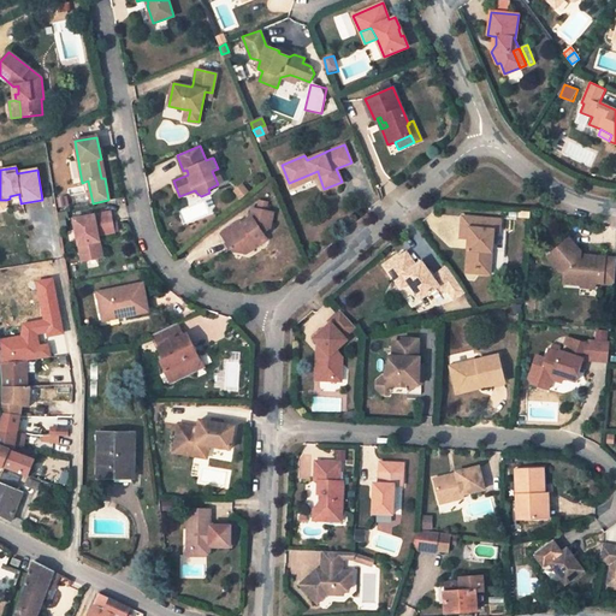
[(223,183),(218,169),(212,171),(218,184),(223,183)]
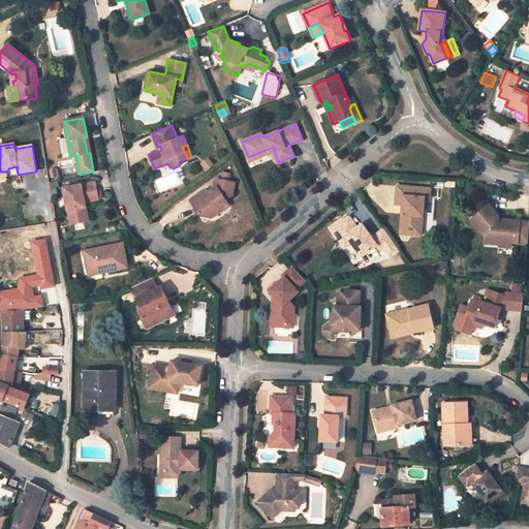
[(273,147),(248,157),(249,160),(274,151),(273,147)]
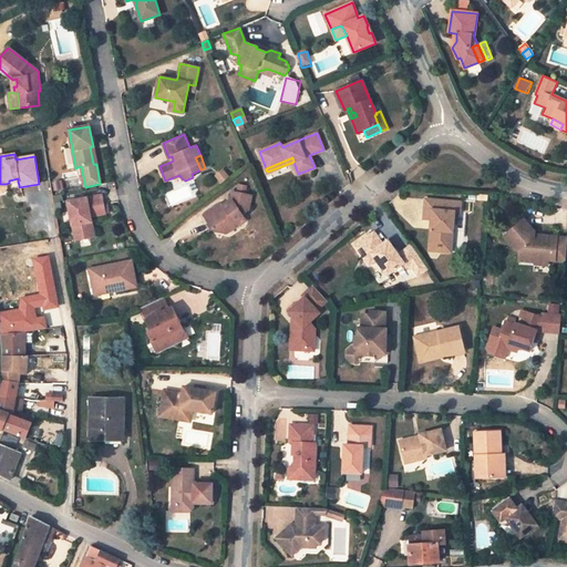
[(214,230),(226,233),(227,227),(244,216),(243,214),(248,210),(251,195),(233,192),(232,197),(230,200),(230,202),(224,206),(222,204),(204,216),(214,230)]
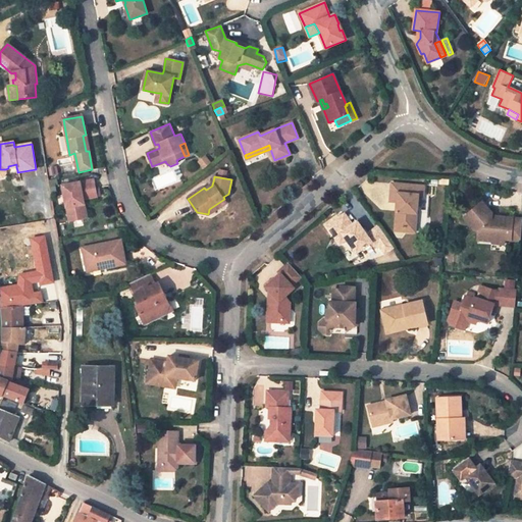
[(58,193),(56,179),(48,180),(50,194),(58,193)]
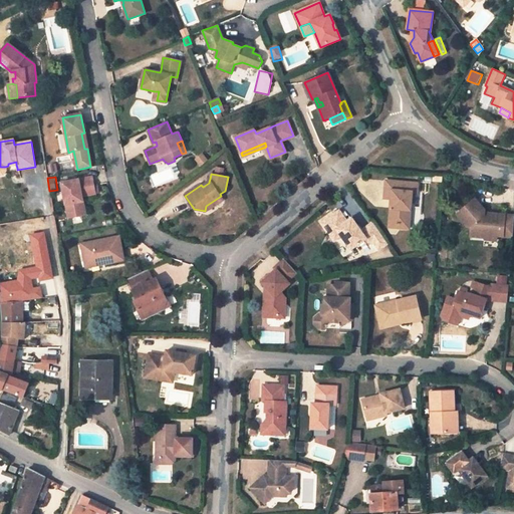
[(92,177),(62,183),(68,218),(85,215),(81,196),(95,193),(92,177)]
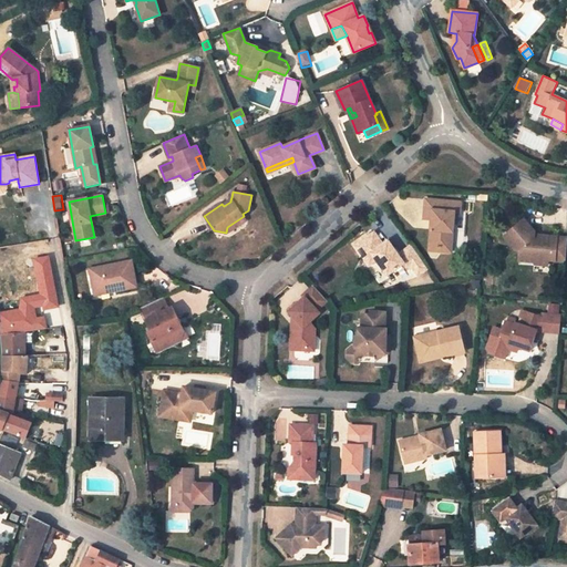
[(433,199),(425,199),(424,218),(432,219),(429,250),(441,251),(441,246),(445,247),(447,232),(453,232),(454,212),(460,213),(461,202),(433,199)]
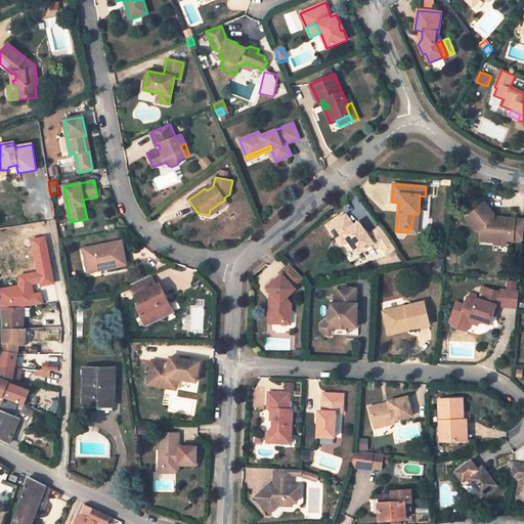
[(225,200),(210,210),(209,215),(227,203),(225,200)]
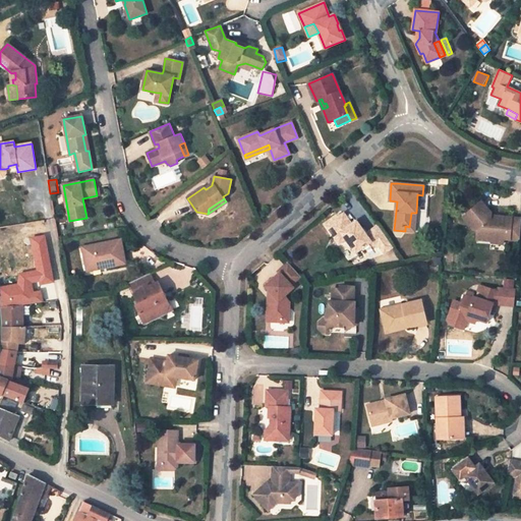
[(490,213),(480,201),(462,217),(473,229),(477,229),(476,238),(489,240),(493,237),(503,239),(517,240),(520,237),(520,233),(520,221),(520,218),(505,217),(495,216),(494,219),(489,219),(490,216),(490,213)]
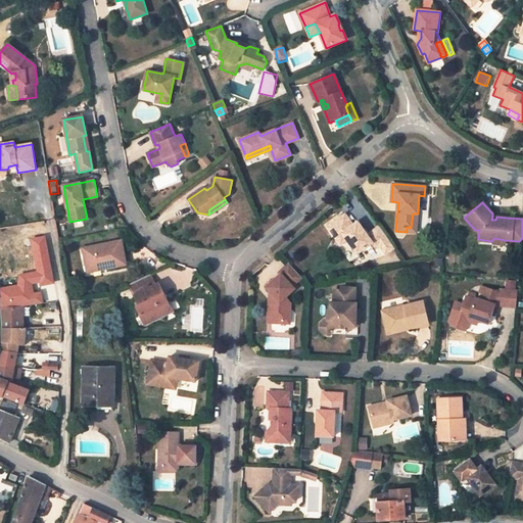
[(368,235),(359,222),(353,226),(345,215),(328,227),(336,238),(341,235),(345,241),(347,240),(358,254),(373,243),(377,248),(381,245),(385,251),(392,246),(379,227),(368,235)]
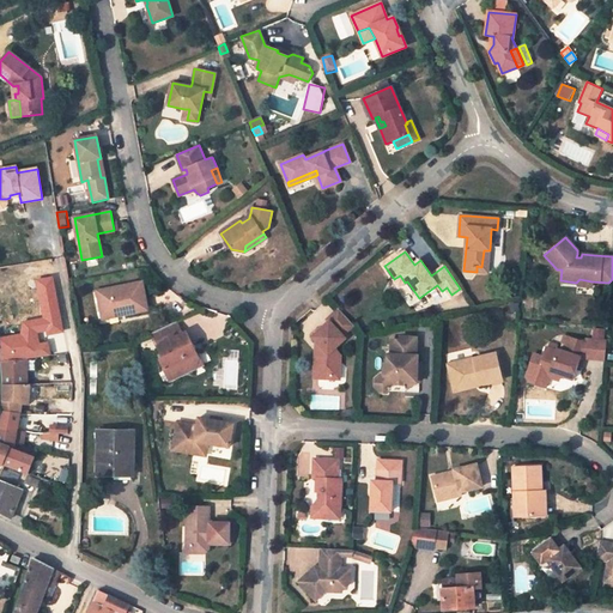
[(405,283),(400,275),(394,279),(400,287),(405,283)]
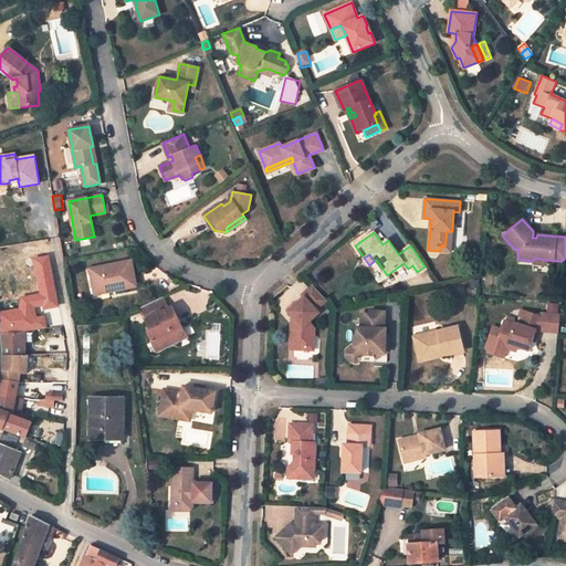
[(136,286),(132,260),(90,269),(93,287),(113,284),(115,291),(136,286)]
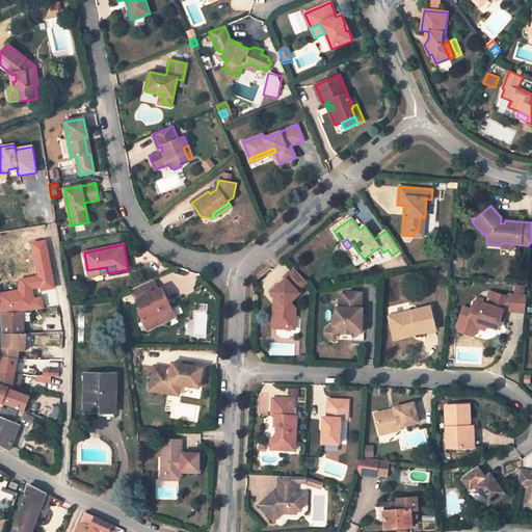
[(106,267),(87,270),(89,276),(108,273),(106,267)]
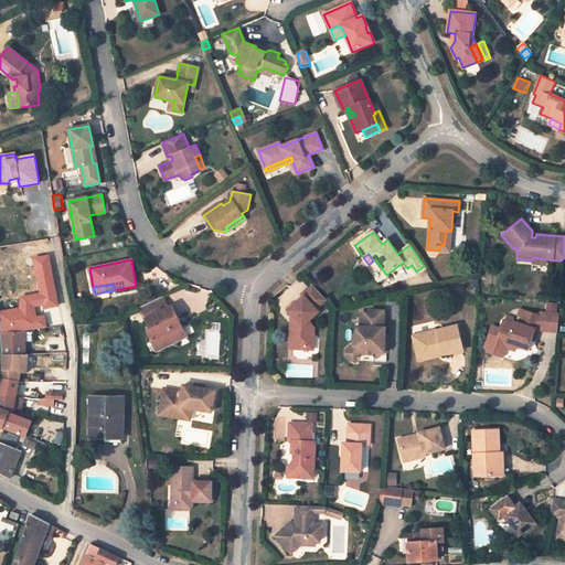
[(326,300),(312,284),(301,295),(304,296),(288,310),(290,315),(296,319),(290,324),(289,348),(307,349),(308,333),(313,334),(315,328),(308,321),(318,311),(316,309),(326,300)]
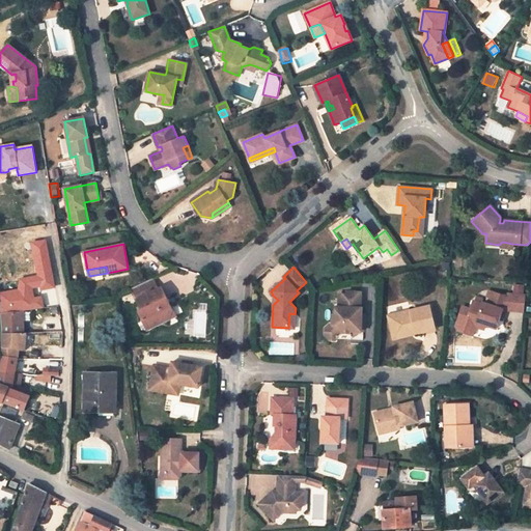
[(167,298),(162,288),(159,289),(152,278),(135,286),(141,299),(137,301),(141,310),(138,311),(142,319),(146,317),(151,328),(152,328),(169,319),(172,310),(172,309),(169,302),(165,304),(163,300),(167,298)]
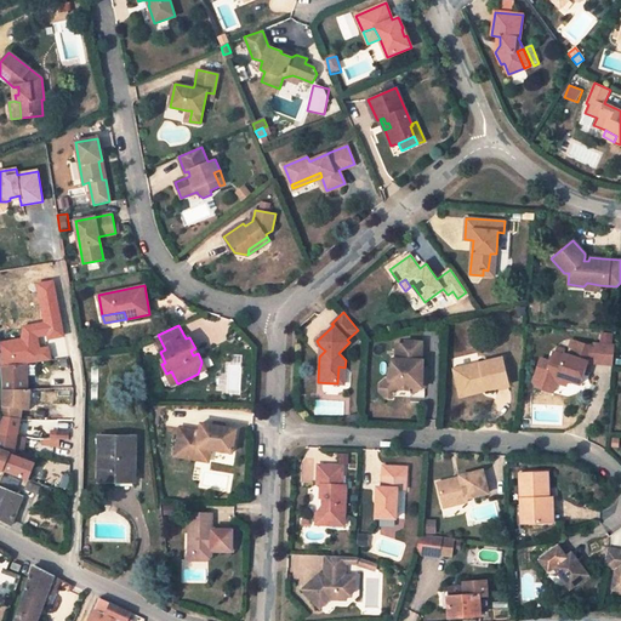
[(5,337),(0,339),(0,362),(0,365),(27,363),(36,362),(50,360),(49,341),(49,336),(56,335),(56,329),(47,329),(5,337)]
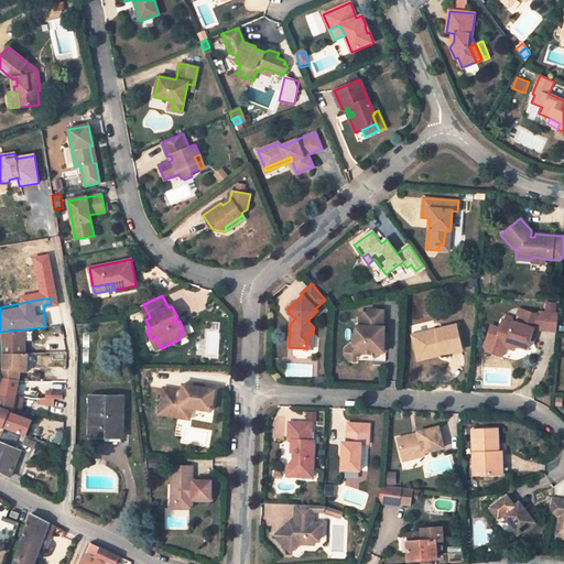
[(150,317),(143,304),(139,306),(145,320),(150,317)]
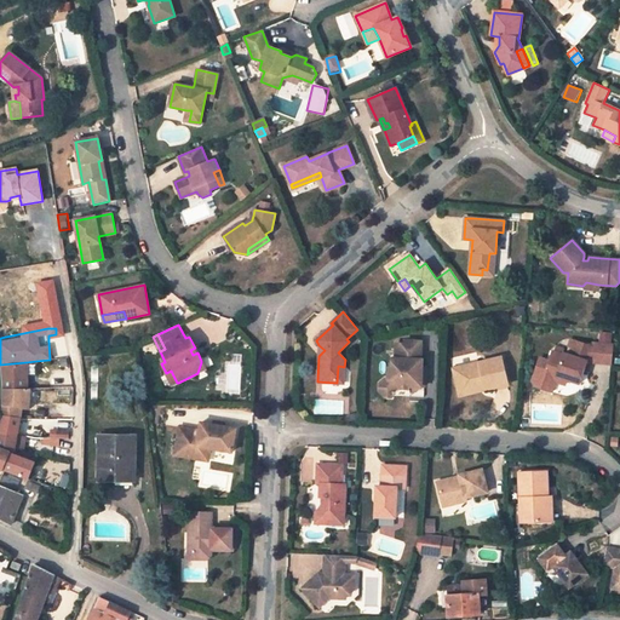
[(591,346),(570,339),(568,345),(573,348),(570,355),(563,352),(563,354),(552,351),(549,361),(544,378),(554,382),(556,375),(567,379),(579,384),(583,373),(587,360),(590,361),(595,348),(591,346)]
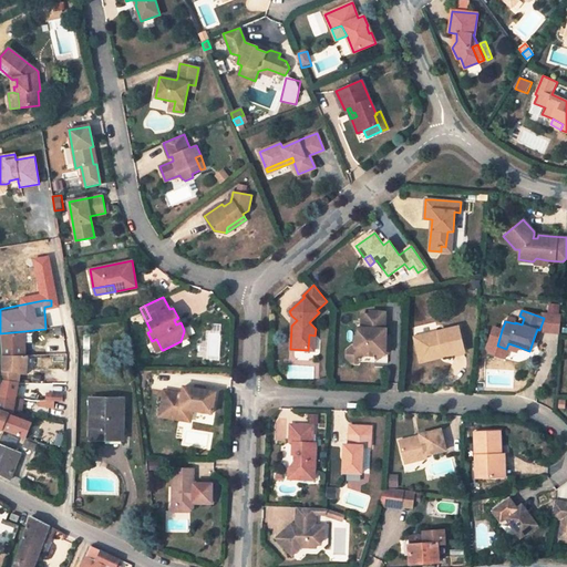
[(382,328),(383,311),(370,311),(370,313),(362,313),(361,327),(359,327),(359,337),(358,346),(356,346),(352,346),(347,351),(347,357),(352,362),(358,362),(360,361),(367,353),(373,354),(374,356),(381,356),(385,351),(388,351),(388,341),(382,341),(382,337),(385,334),(385,328),(382,328)]
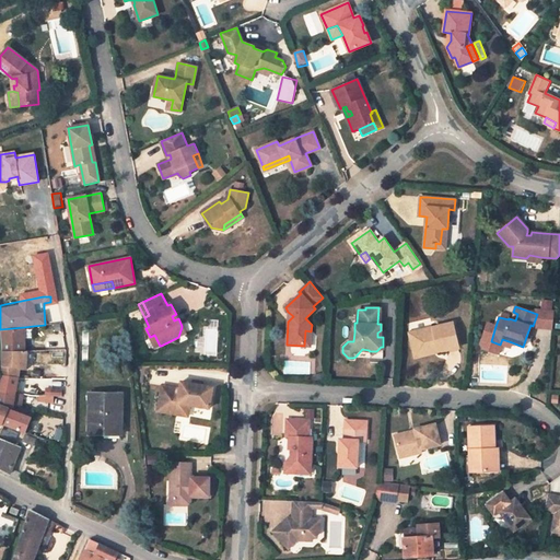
[(555,310),(535,308),(534,313),(537,314),(533,326),(552,328),(555,310)]
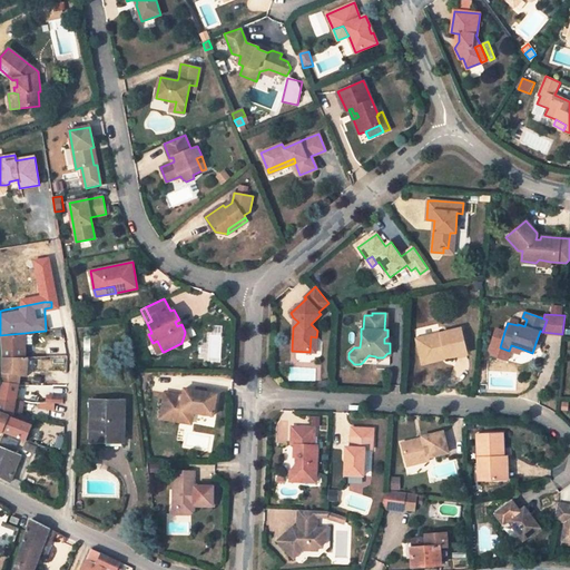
[(461,327),(415,338),(420,356),(430,354),(431,357),(445,354),(446,359),(468,354),(461,327)]
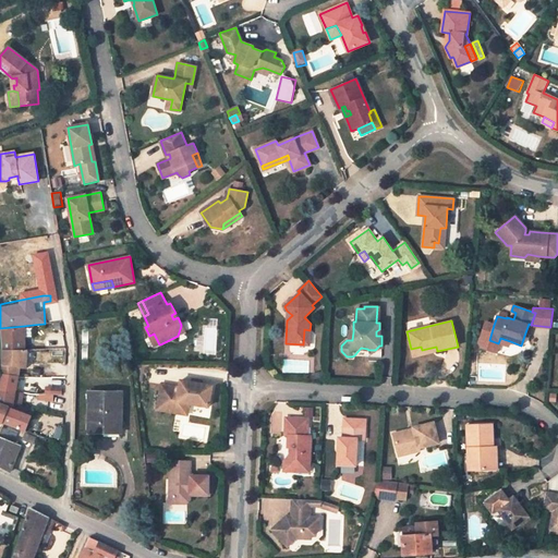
[(494,325),(486,322),(481,337),(489,340),(494,325)]
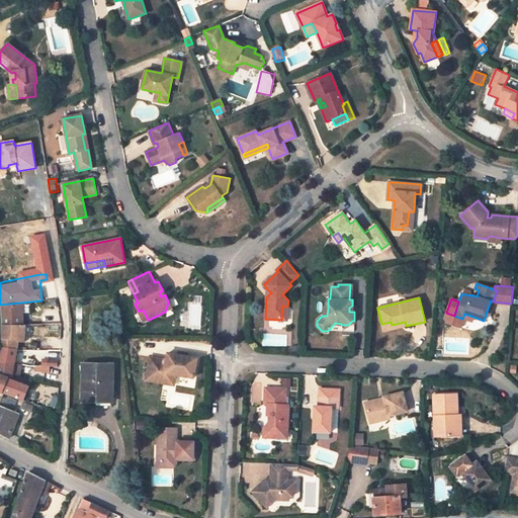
[(22,325),(22,303),(0,305),(2,326),(22,325)]
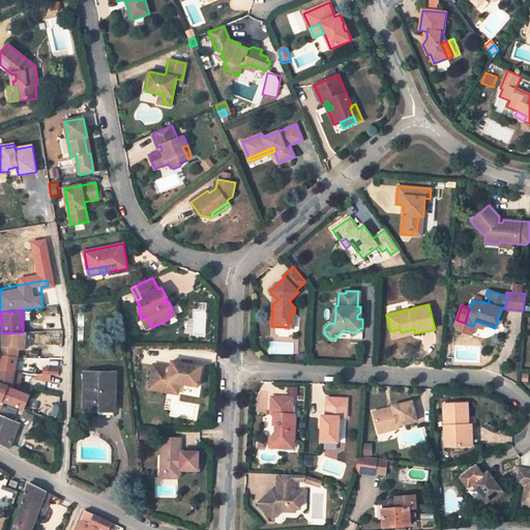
[(151,327),(146,317),(142,319),(141,319),(147,330),(153,328),(152,327),(151,327)]
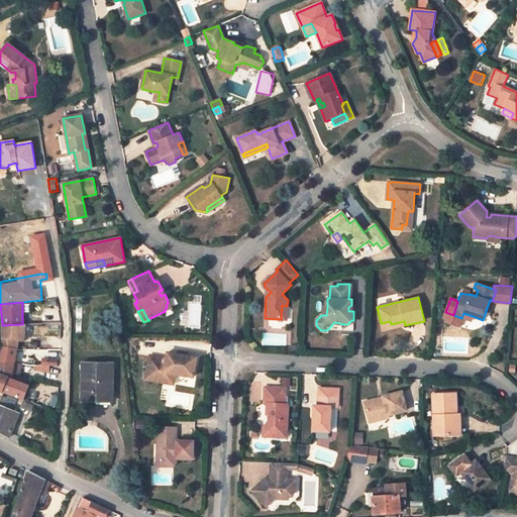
[(453,315),(445,312),(443,318),(444,321),(459,326),(461,318),(453,315)]
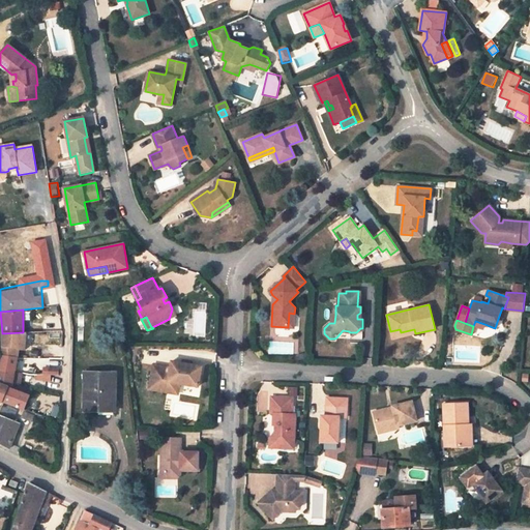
[(401,332),(400,329),(390,331),(392,339),(402,336),(401,332)]
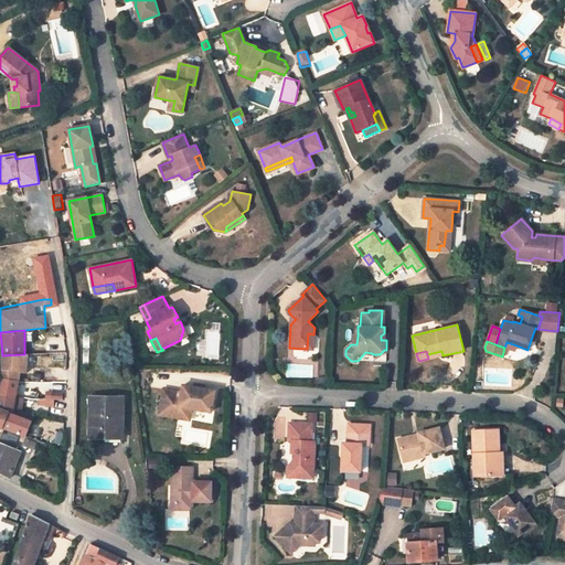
[(24,354),(2,355),(2,368),(1,379),(19,381),(20,371),(28,373),(27,370),(24,370),(24,354)]
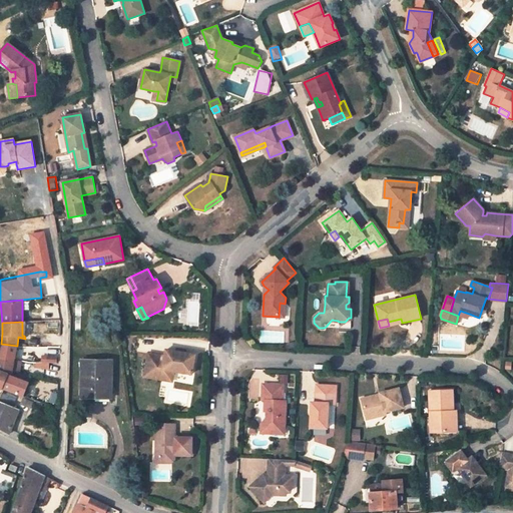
[(17,346),(1,344),(0,351),(0,358),(14,361),(17,346)]
